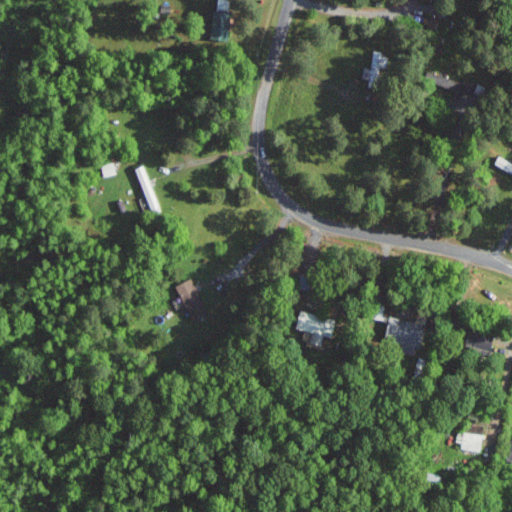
[(216,0),(212,41),(229,42),(233,0),(216,0)]
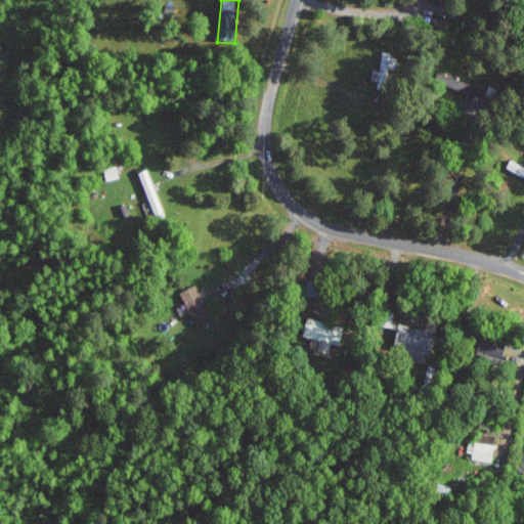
[(381,70),(376,70),(374,87),(387,89),(389,68),(396,69),(398,54),(382,53),(381,70)]
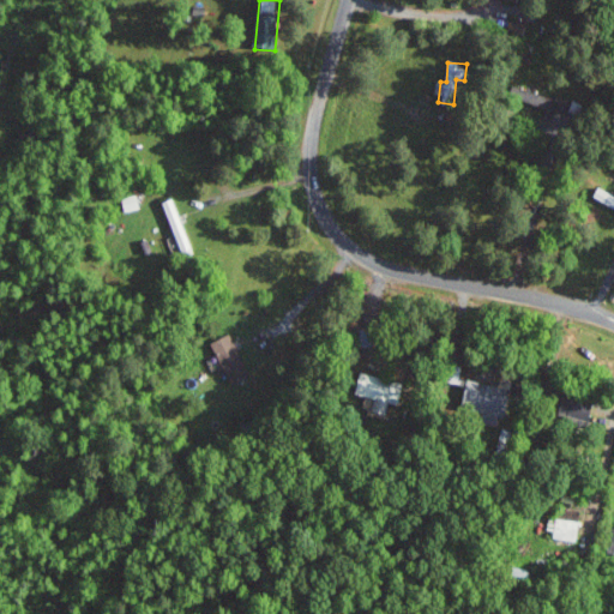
[(212,342),(232,384),(252,375),(232,332),(212,342)]
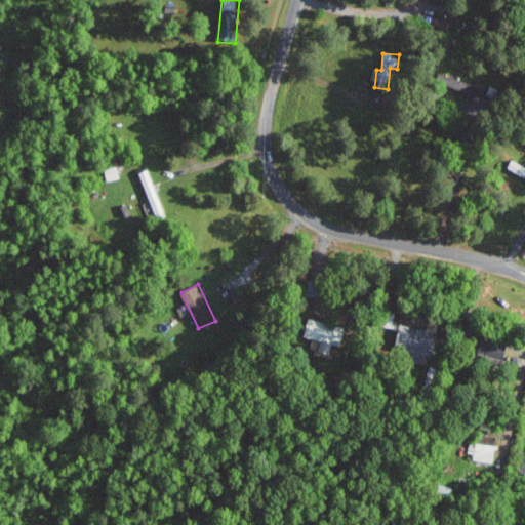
[(303,336),(320,340),(318,351),(330,354),(332,344),(340,346),(346,327),(308,317),(303,336)]
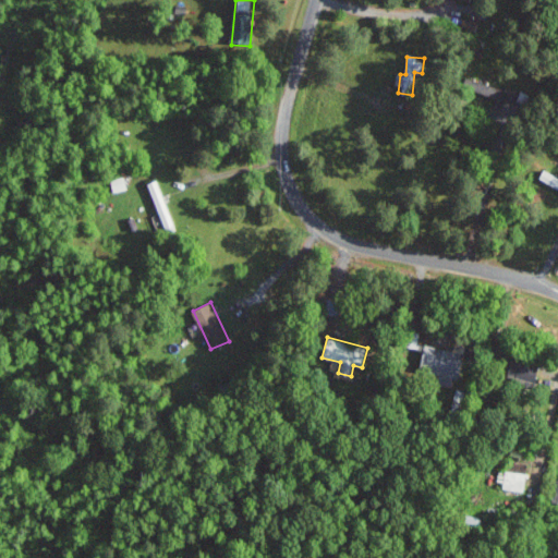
[(417,374),(453,380),(453,378),(461,379),(465,352),(422,346),(417,374)]
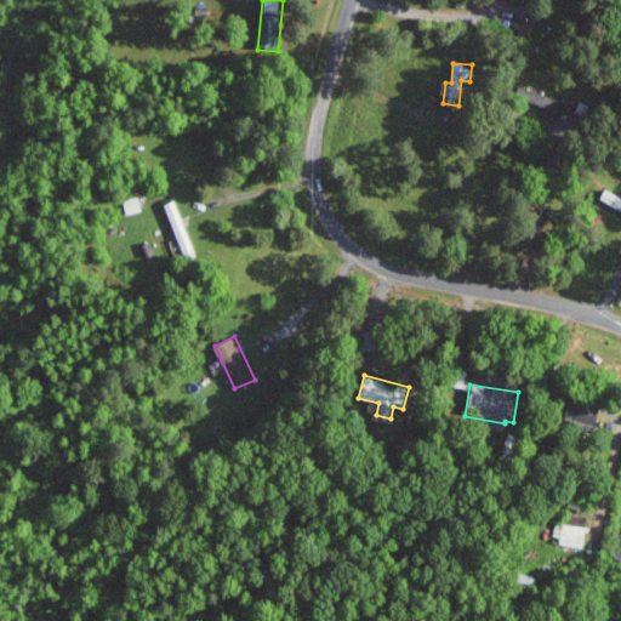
[(565,419),(596,426),(600,408),(570,400),(565,419)]
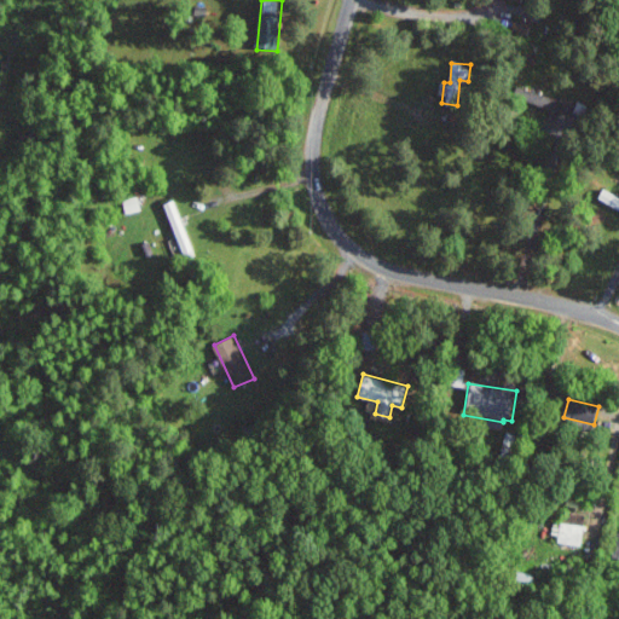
[(584,525),(556,521),(554,542),(583,544),(584,525)]
